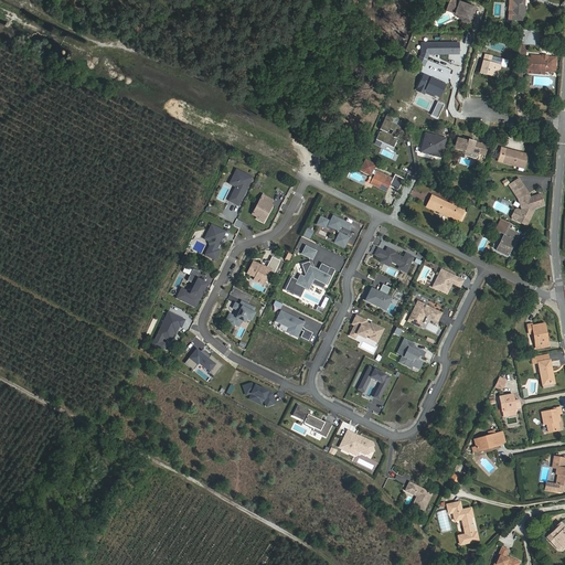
[(475,7),(457,0),(450,0),(449,3),(454,4),(451,10),(455,11),(454,12),(455,13),(457,17),(462,19),(461,21),(467,22),(466,24),(471,25),(475,16),(473,16),(471,16),(475,7)]
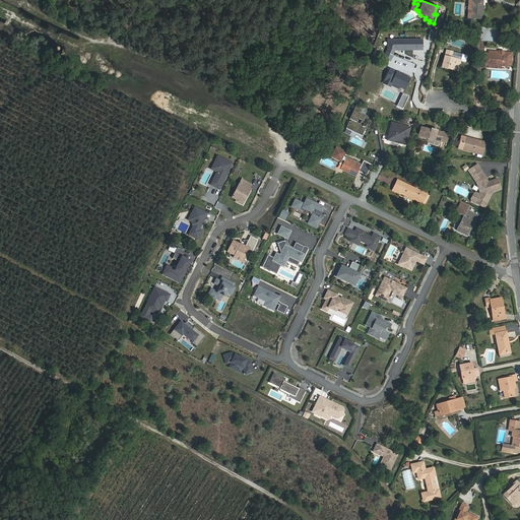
[(482,0),(471,0),(471,10),(467,9),(466,17),(470,18),(481,19),(482,11),(482,0)]
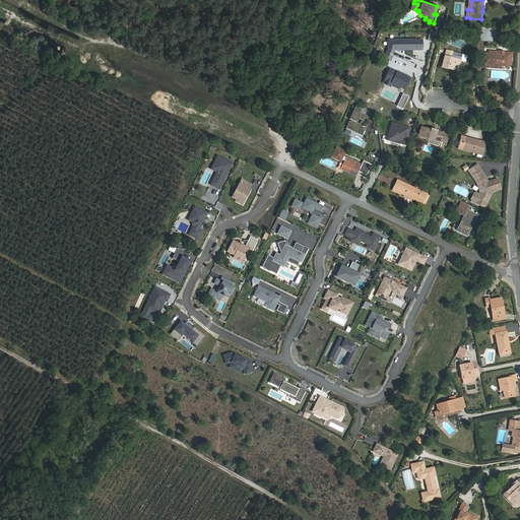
[(481,27),(477,40),(495,42),(496,28),(481,27)]
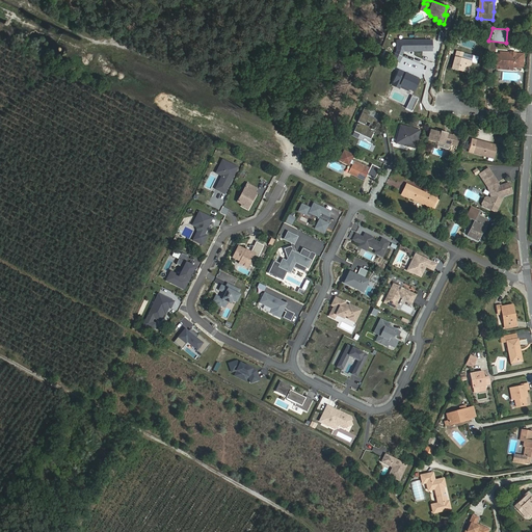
[(456,44),(458,36),(452,34),(450,41),(456,44)]
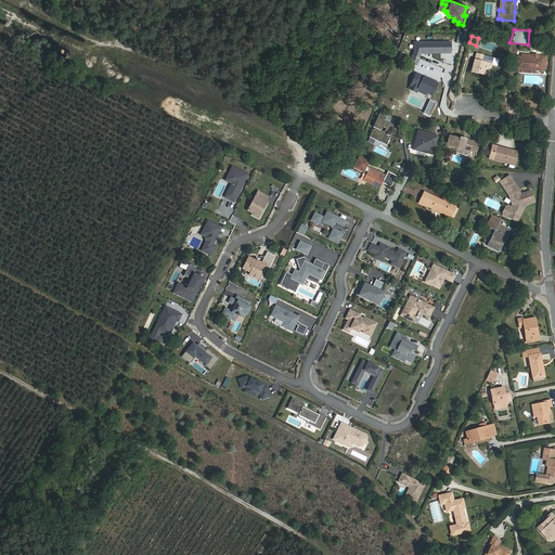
[(451,53),(451,42),(414,42),(414,52),(410,61),(416,64),(422,53),(451,53)]
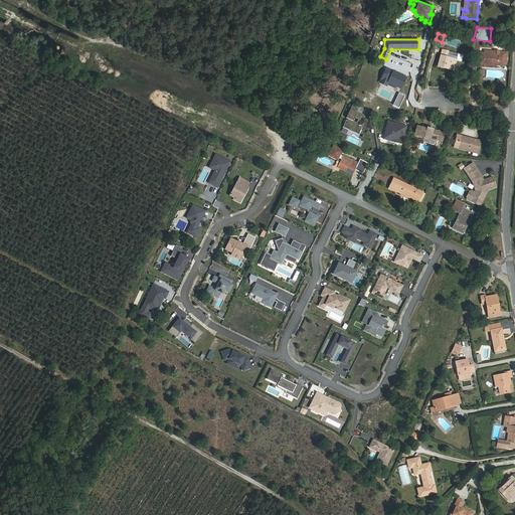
[(438,66),(444,67),(453,70),(456,59),(448,57),(449,51),(442,49),(438,66)]
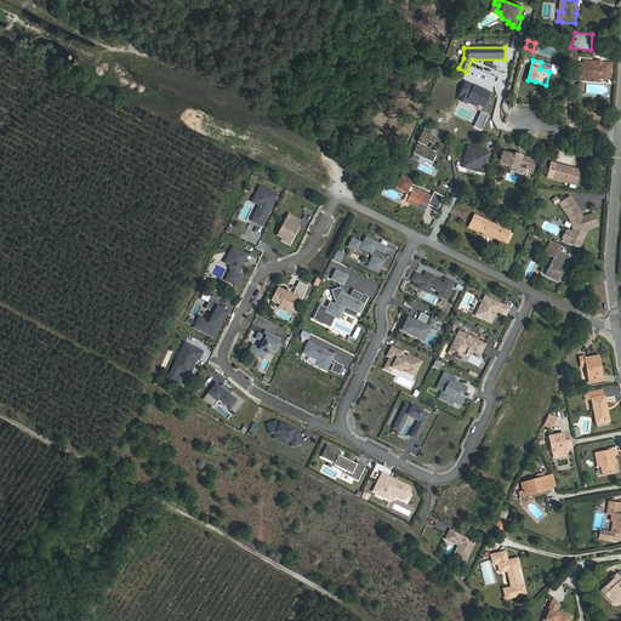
[(592,64),(579,63),(576,78),(599,79),(600,73),(610,74),(611,67),(610,67),(610,66),(602,64),(602,62),(602,61),(596,61),(596,64),(592,64)]
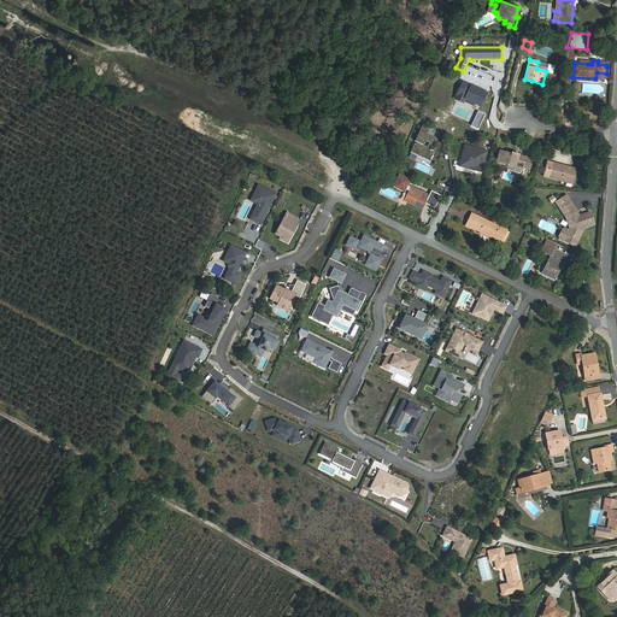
[(464,98),(474,103),(480,106),(486,93),(463,82),(454,99),(462,103),(463,101),(464,98)]
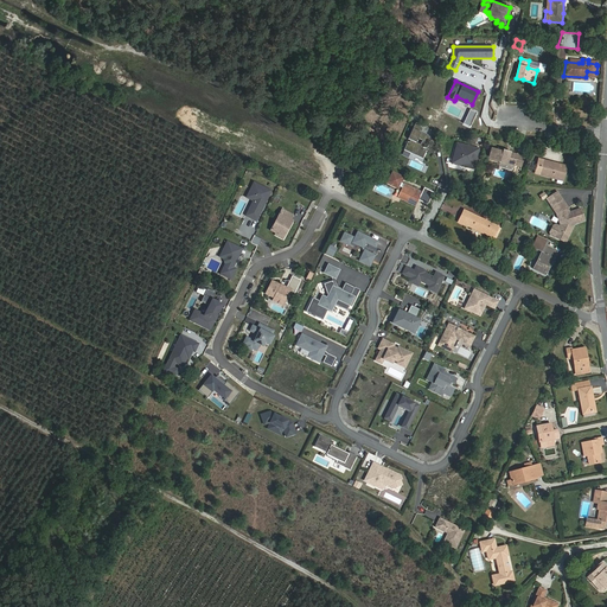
[(477,113),(470,109),(465,120),(472,123),(477,113)]
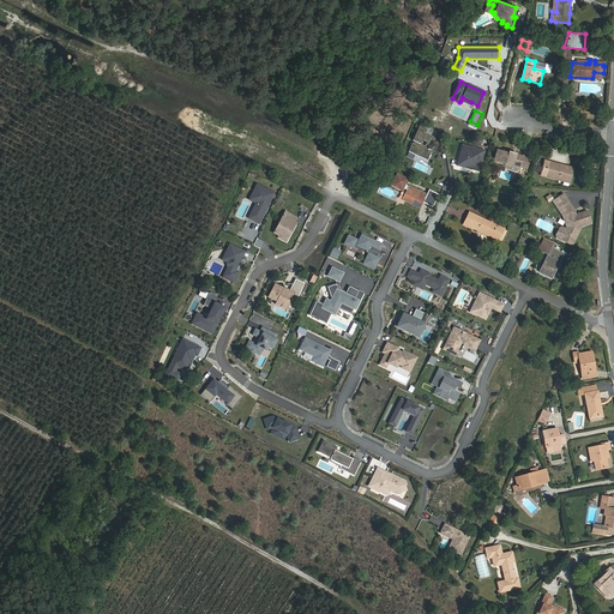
[(411,144),(408,152),(427,162),(431,154),(426,151),(427,149),(432,151),(435,143),(434,139),(425,136),(427,131),(422,126),(420,125),(413,142),(414,143),(414,145),(411,144)]
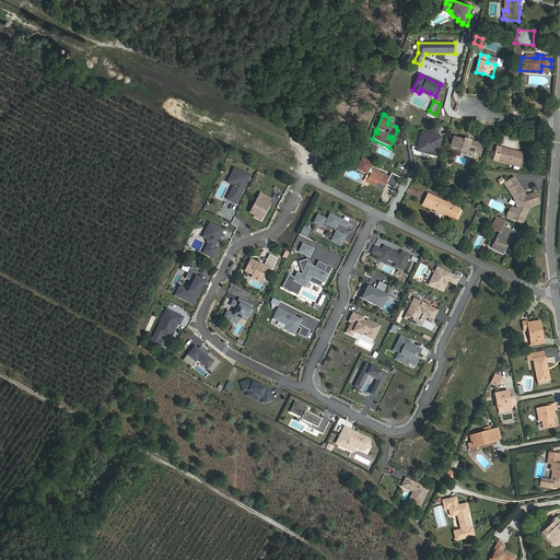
[(438,152),(442,137),(432,135),(431,139),(420,136),(418,147),(421,150),(428,152),(432,150),(438,152)]
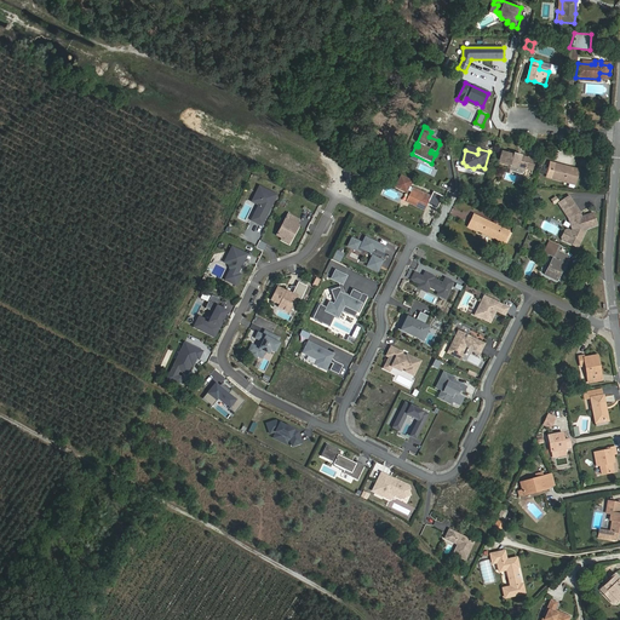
[(514,156),(501,153),(499,160),(507,162),(507,164),(511,165),(510,168),(516,171),(517,167),(524,170),(526,168),(532,170),(535,159),(529,158),(522,155),(522,156),(515,155),(514,156)]
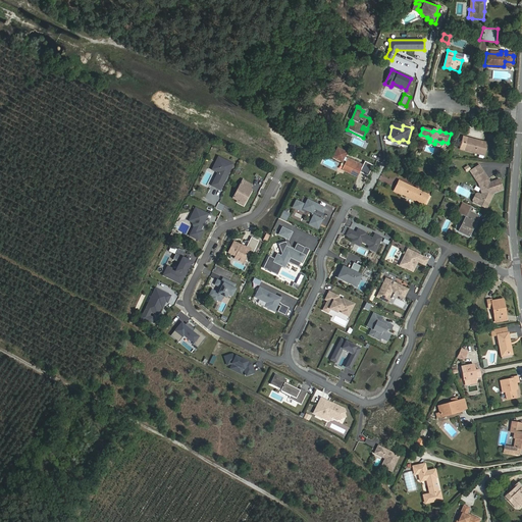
[(388,140),(407,145),(408,142),(403,140),(399,142),(393,140),(389,137),(388,140)]
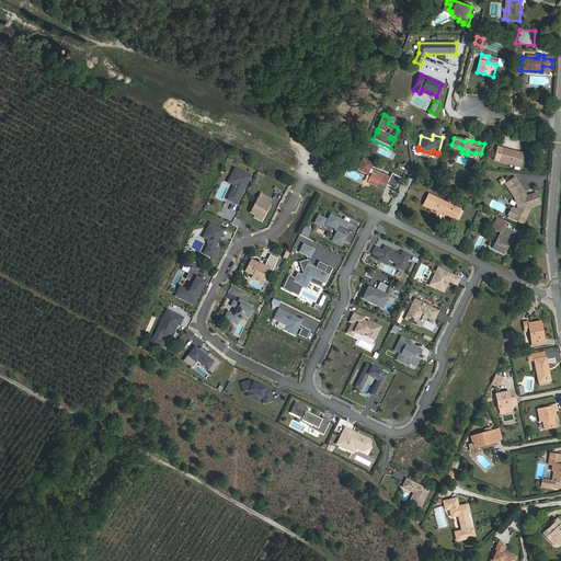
[(503,148),(499,162),(521,168),(524,153),(513,151),(503,148)]
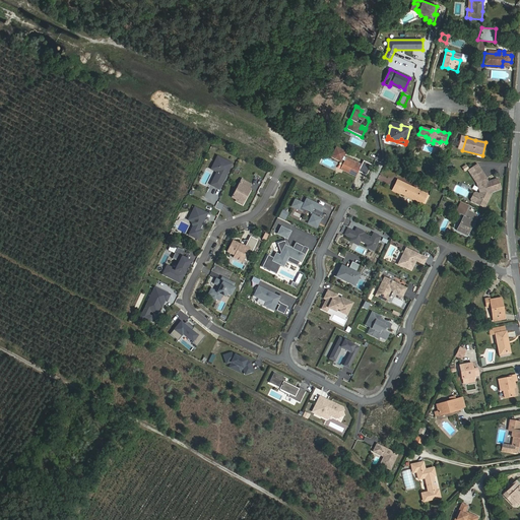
[(342,161),(346,150),(335,147),(331,158),(342,161)]
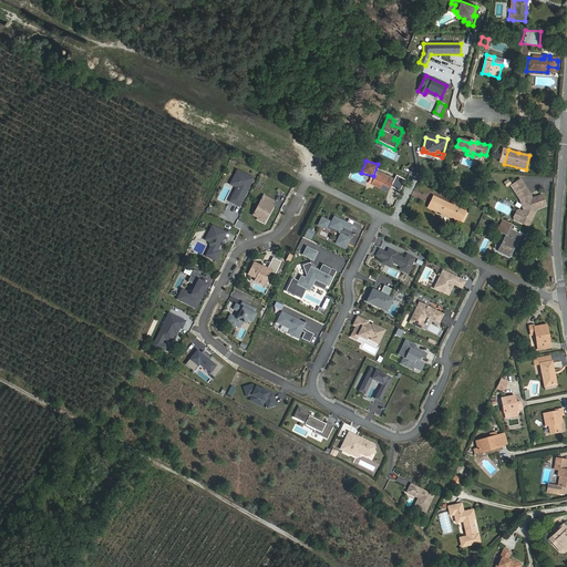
[(233,179),(239,183),(237,187),(229,202),(239,206),(246,193),(245,192),(246,189),(247,191),(253,178),(237,171),(233,179)]
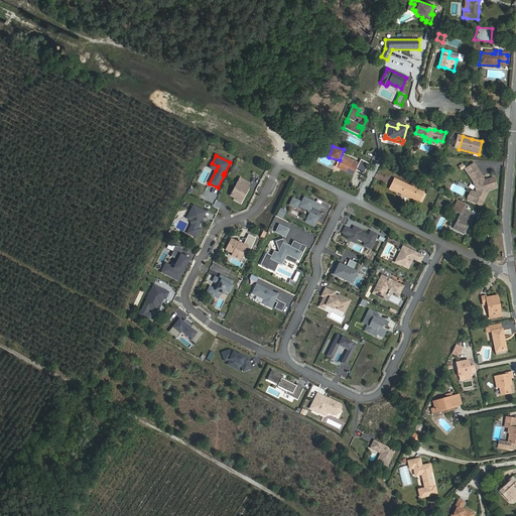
[(344,156),(338,167),(353,175),(355,170),(359,172),(362,165),(344,156)]
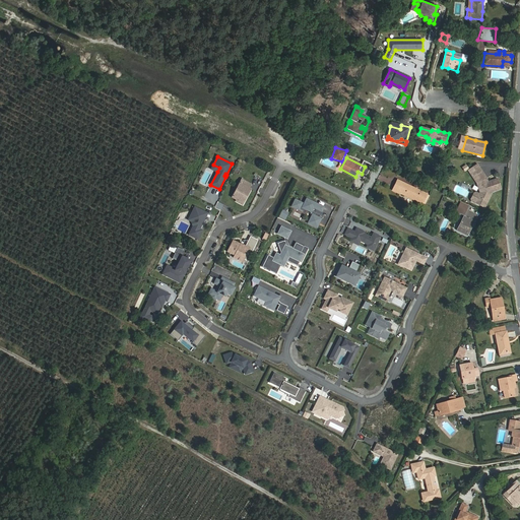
[(477,165),(468,170),(476,183),(479,192),(478,194),(475,193),(473,193),(470,199),(471,201),(483,207),(492,192),(501,189),(497,179),(488,182),(485,179),(477,165)]
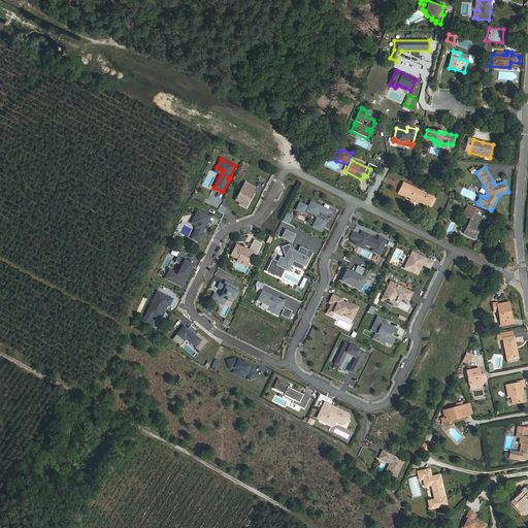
[(245,201),(249,203),(255,192),(253,191),(255,187),(245,182),(235,200),(240,202),(239,204),(243,206),(245,201)]
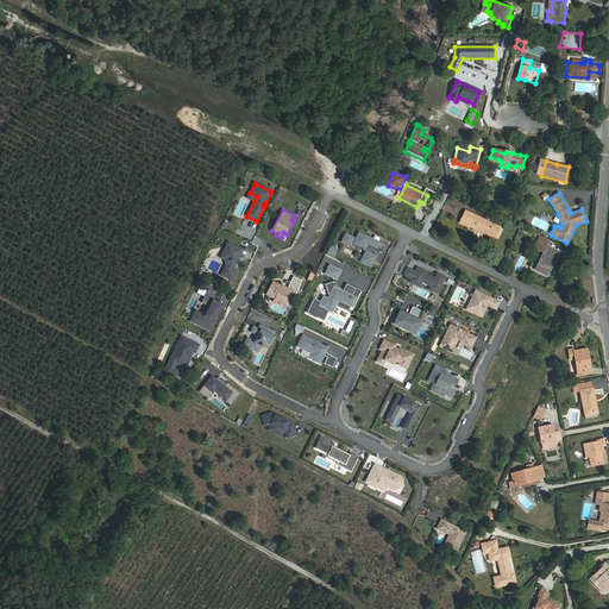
[(469,227),(475,230),(476,228),(495,238),(500,227),(465,211),(459,223),(469,227)]
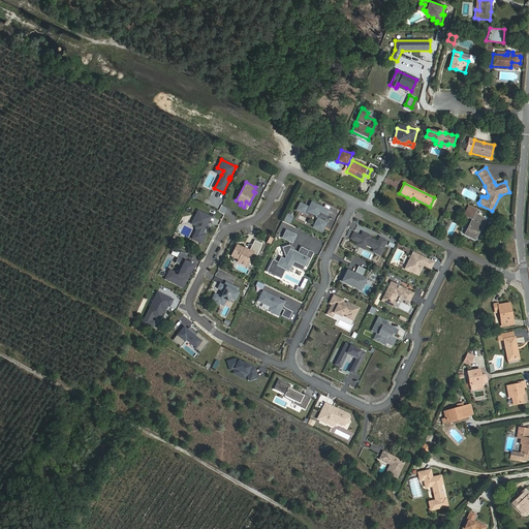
[(297,210),(304,214),(306,210),(308,210),(307,211),(309,212),(316,216),(315,217),(318,218),(313,227),(322,231),(327,222),(319,219),(320,217),(322,213),(328,215),(330,211),(323,208),(323,209),(320,208),(321,207),(312,203),(309,208),(301,203),(297,210)]
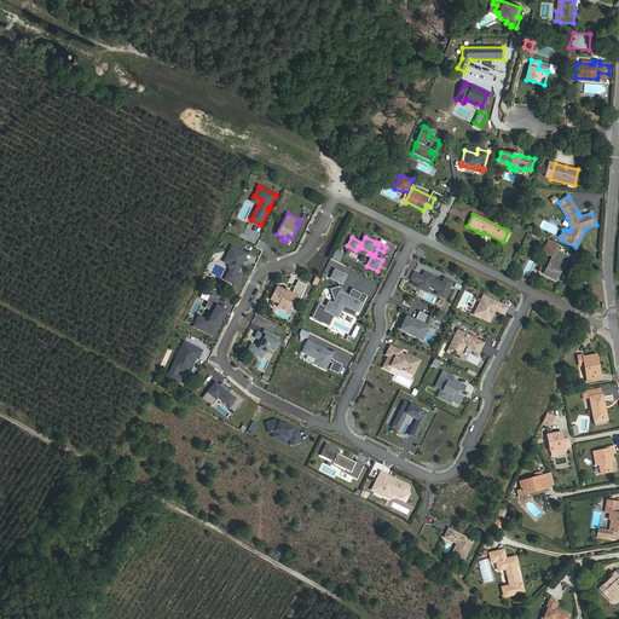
[(560,246),(548,241),(543,252),(553,258),(544,275),(556,281),(568,258),(556,252),(560,246)]
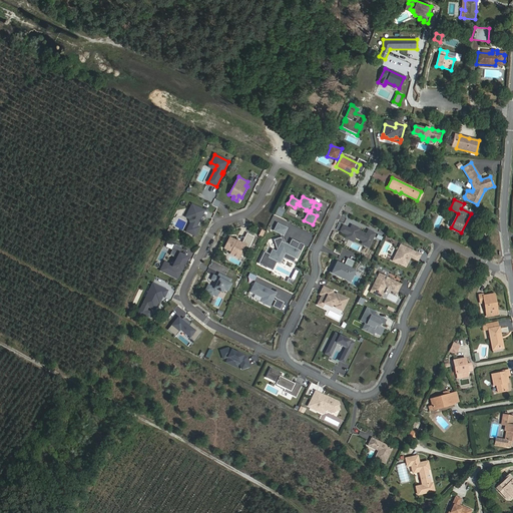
[(186,231),(195,236),(200,227),(197,225),(201,217),(198,215),(201,208),(192,203),(187,211),(191,213),(189,218),(190,222),(186,231)]
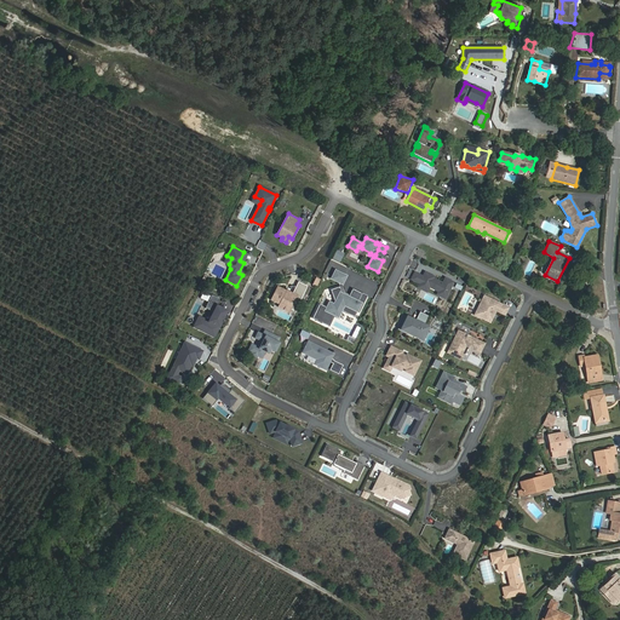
[(340,262),(344,253),(338,250),(333,259),(340,262)]
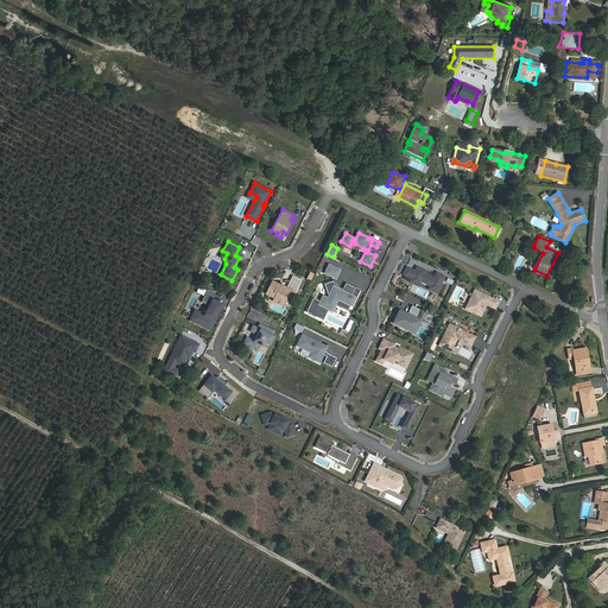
[(341,270),(329,265),(324,273),(337,279),(341,270)]
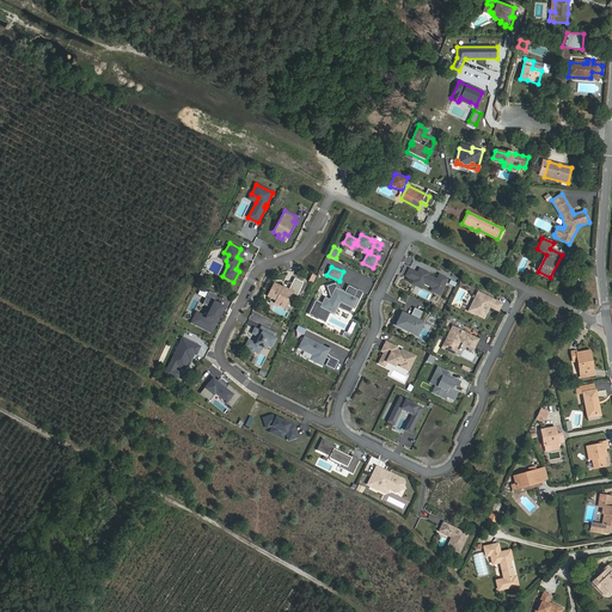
[(407,276),(414,280),(417,273),(409,269),(407,276)]
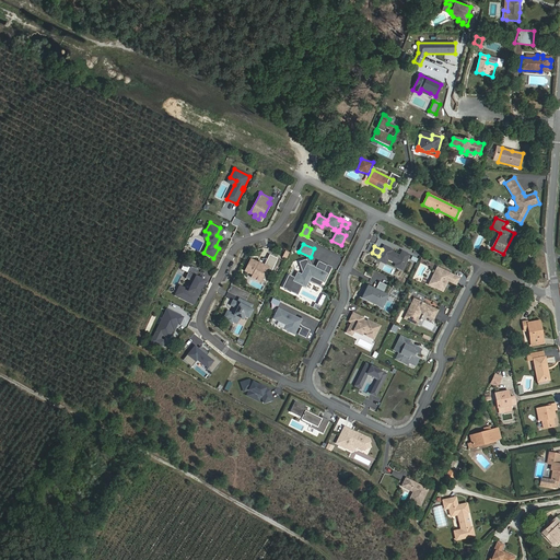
[(391,249),(384,246),(382,249),(378,256),(387,260),(388,259),(396,264),(395,266),(401,270),(409,255),(401,252),(399,256),(392,252),(389,251),(391,249)]
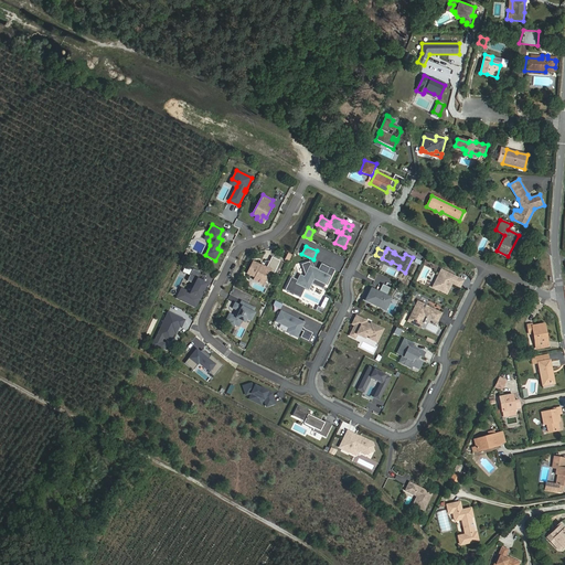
[(265,281),(269,284),(280,260),(272,256),(267,267),(253,260),(247,273),(255,277),(265,281)]
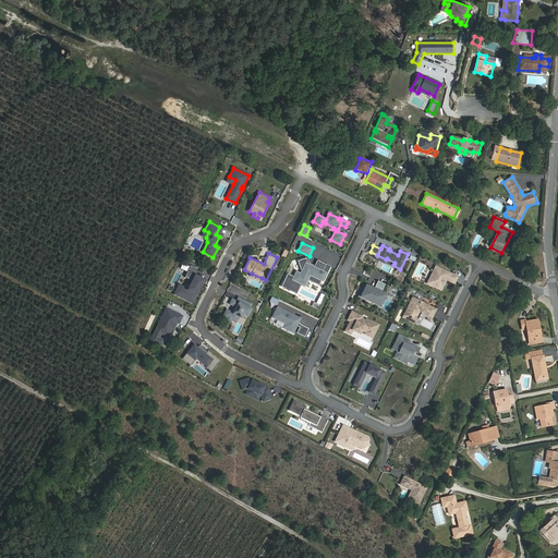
[(281,287),(294,293),(296,288),(295,287),(298,282),(302,284),(304,286),(307,280),(314,282),(319,284),(325,274),(323,271),(326,265),(317,261),(314,267),(308,265),(306,258),(299,261),(302,271),(301,275),(296,273),(294,278),(288,274),(281,287)]
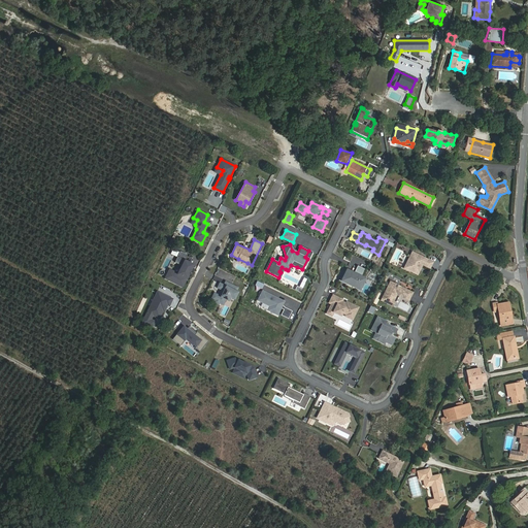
[(165,278),(183,287),(193,265),(184,260),(187,254),(180,251),(174,262),(182,266),(178,273),(169,269),(165,278)]
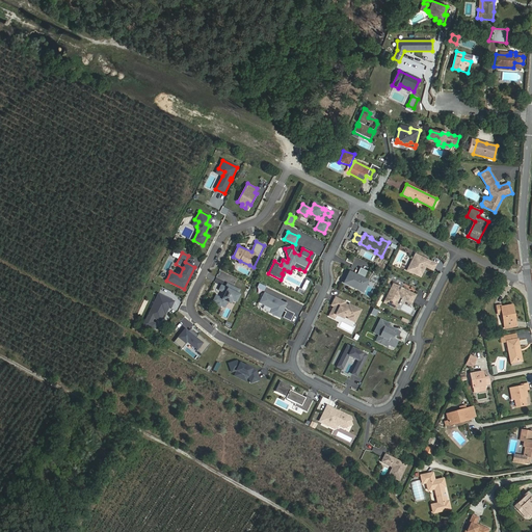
[(436,264),(416,254),(409,266),(415,269),(413,273),(421,277),(426,267),(433,270),(436,264)]
